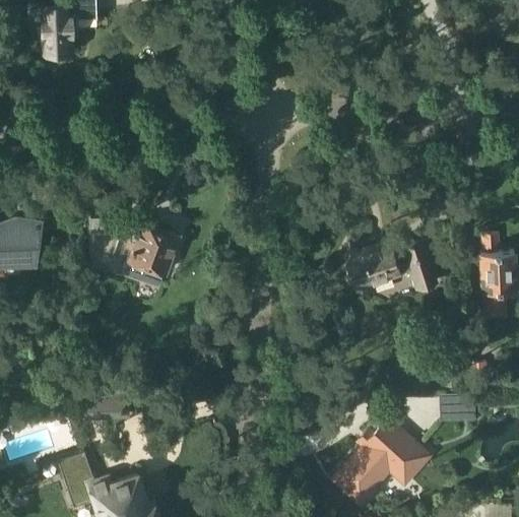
[(26,6),(27,20),(40,20),(42,55),(70,54),(69,38),(75,37),(74,18),(95,17),(94,0),(54,0),(55,4),(39,5),(26,6)]
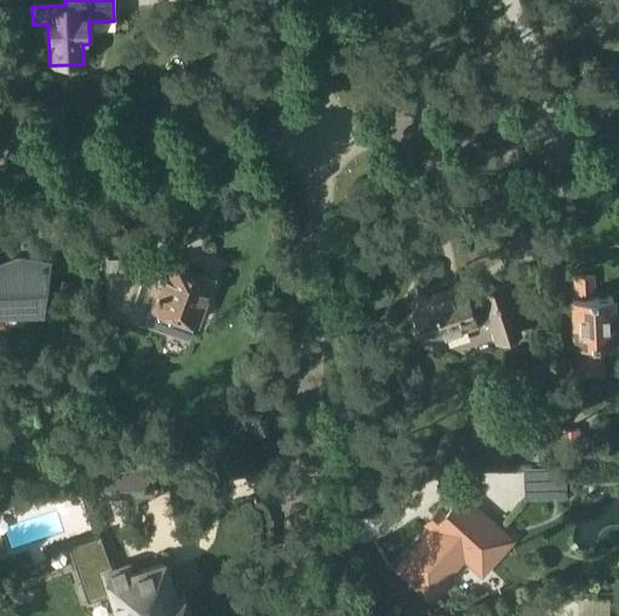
[(0,312),(9,311),(9,310),(13,310),(40,314),(47,263),(19,259),(18,269),(17,269),(17,268),(1,268),(1,269),(0,269),(0,312)]
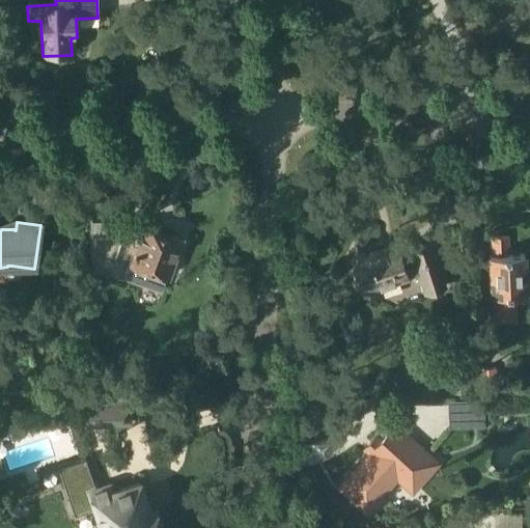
[(89,226),(90,276),(107,276),(150,292),(157,276),(168,280),(182,242),(136,225),(136,227),(128,225),(89,226)]
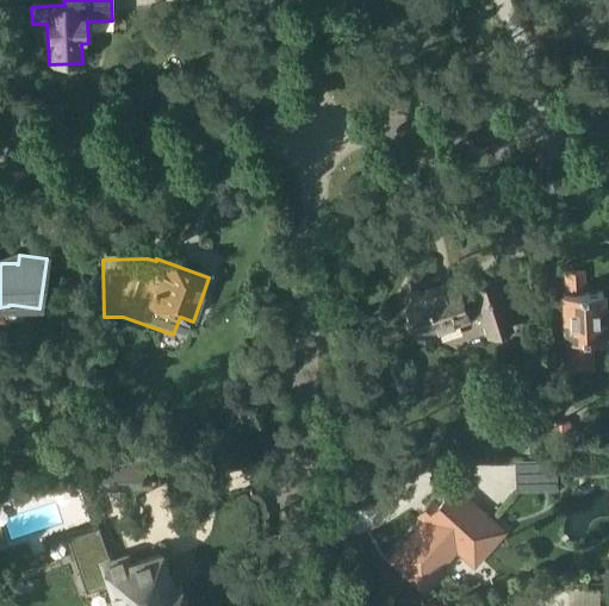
[(563,297),(564,342),(565,342),(566,374),(595,373),(592,342),(608,339),(608,312),(603,312),(602,295),(583,297),(583,274),(565,275),(566,297),(563,297)]
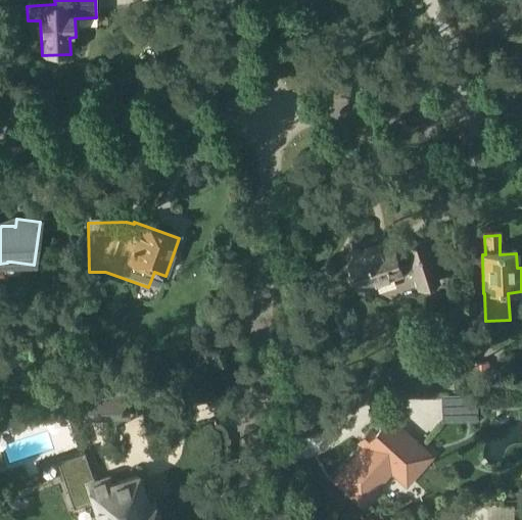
[(407,253),(395,256),(391,245),(362,254),(351,248),(346,258),(358,294),(360,293),(368,297),(372,290),(373,291),(379,286),(414,275),(419,291),(436,285),(423,245),(406,250),(407,253)]
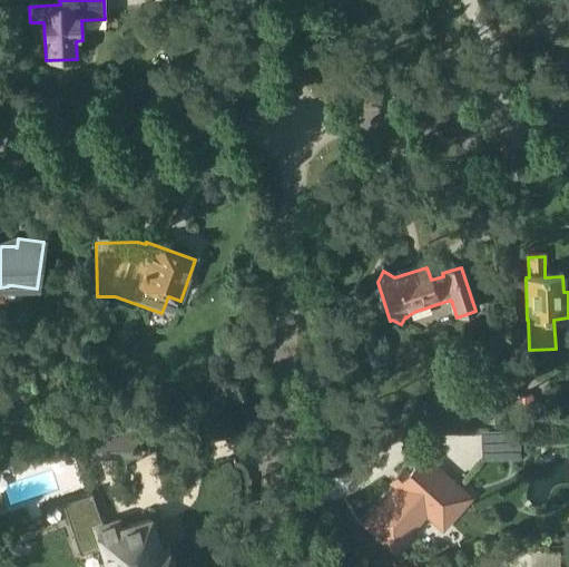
[(482,462),(520,460),(519,432),(481,434),(482,462)]
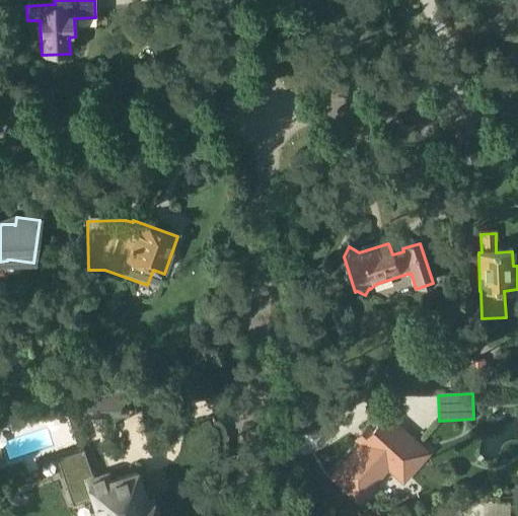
[(357,442),(361,446),(330,478),(358,503),(386,471),(402,487),(432,455),(388,416),(372,433),(368,430),(357,442)]
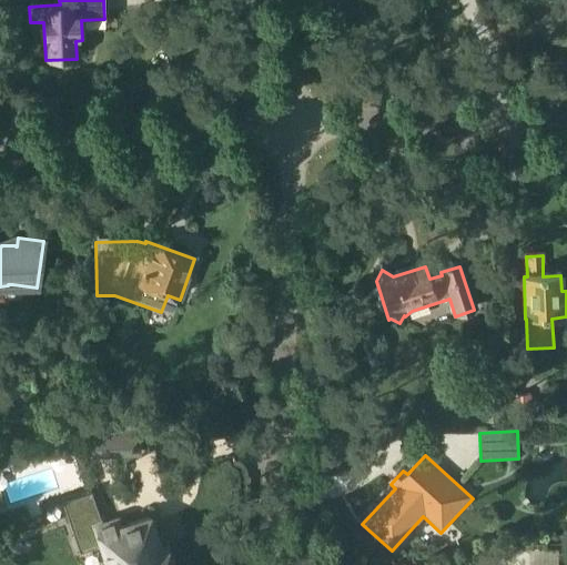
[(90,494),(63,503),(66,513),(72,532),(80,554),(100,547),(105,564),(173,564),(166,546),(159,548),(149,520),(120,530),(117,521),(101,526),(90,494)]
